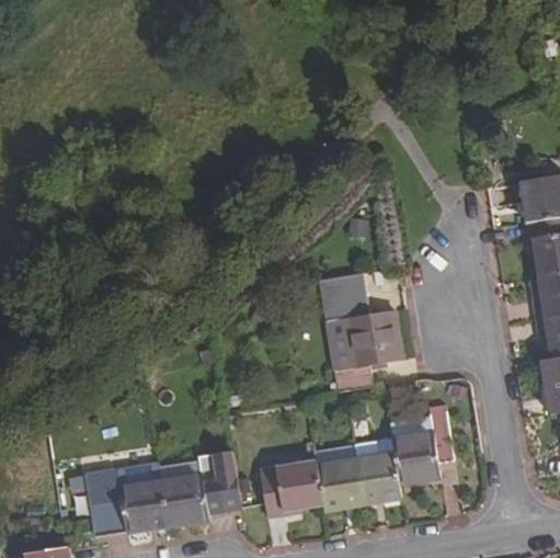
[(559,173),(518,180),(524,220),(559,214),(559,173)]
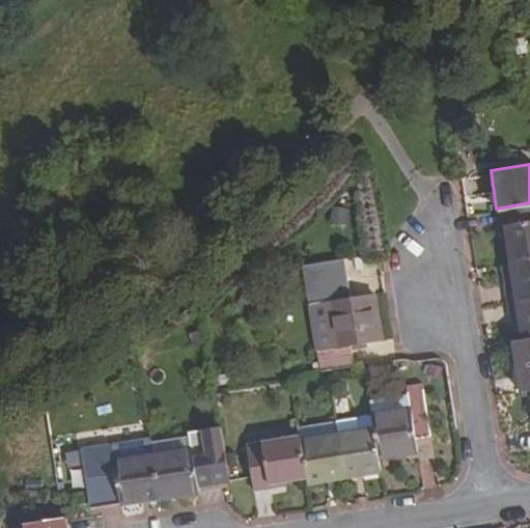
[(529,202),(496,209),(500,232),(506,232),(510,260),(529,256),(529,202)]
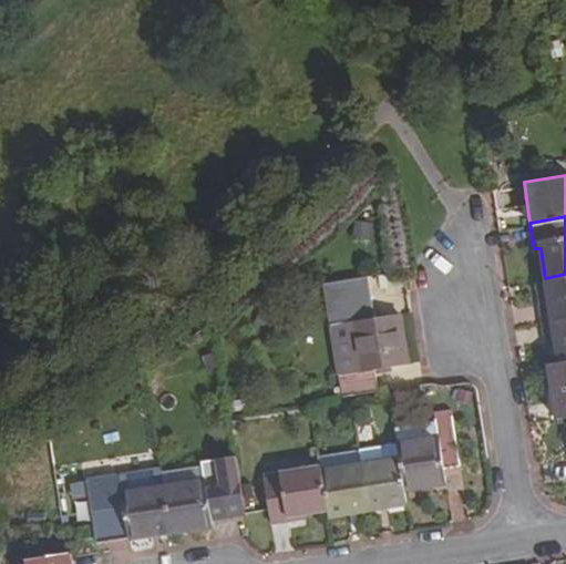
[(565,274),(545,278),(536,279),(542,320),(565,316),(565,274)]
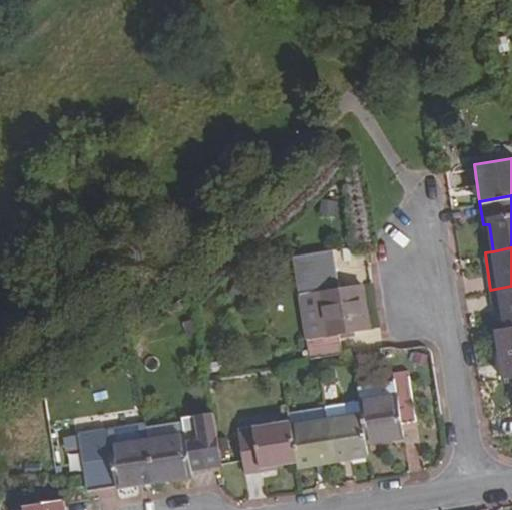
[(330,250),(291,257),(297,295),(308,358),(340,352),(338,334),(364,328),(358,285),(336,288),(330,250)]
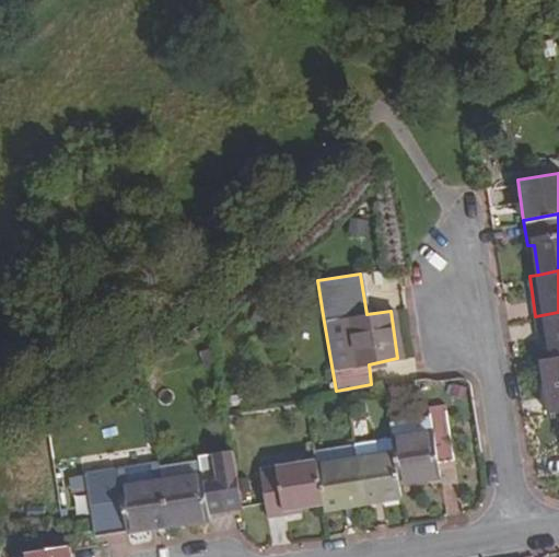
[(558,312),(535,316),(538,336),(548,335),(551,356),(558,354),(558,312)]
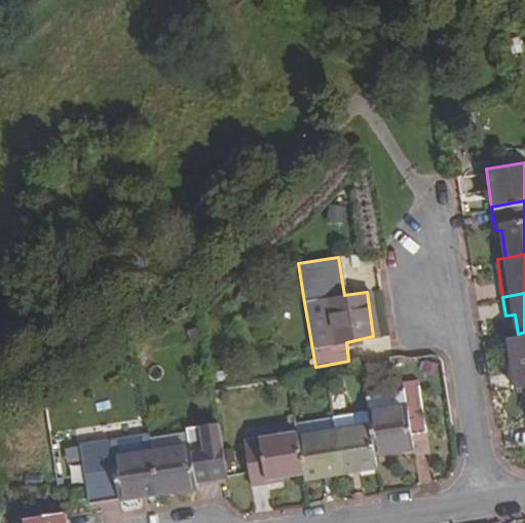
[(524,332),(518,334),(507,335),(515,386),(524,383),(524,332)]
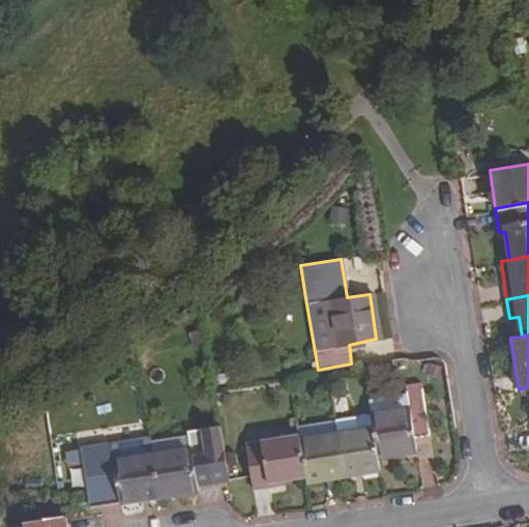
[(428,434),(419,382),(404,384),(406,405),(371,410),(371,411),(373,427),(377,457),(414,450),(413,436),(428,434)]
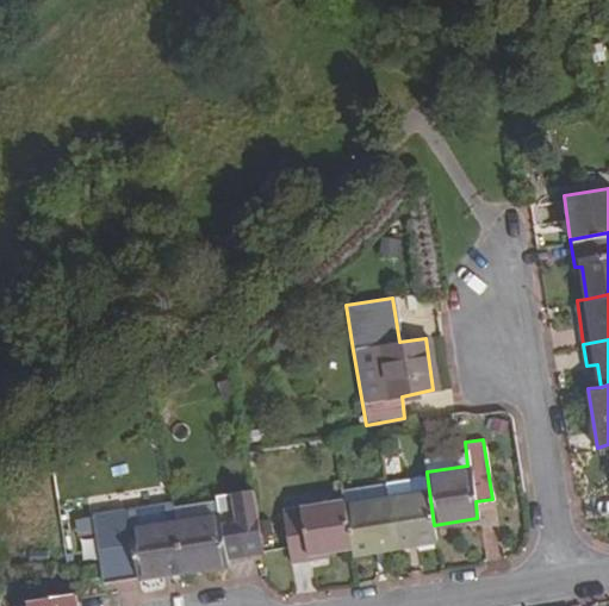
[(467,466),(465,442),(423,448),(427,472),(467,466)]
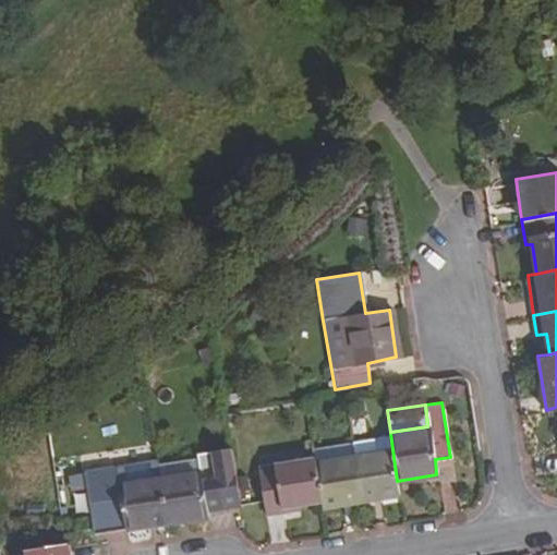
[(392,449),(390,433),(351,439),(351,442),(353,457),(392,449)]
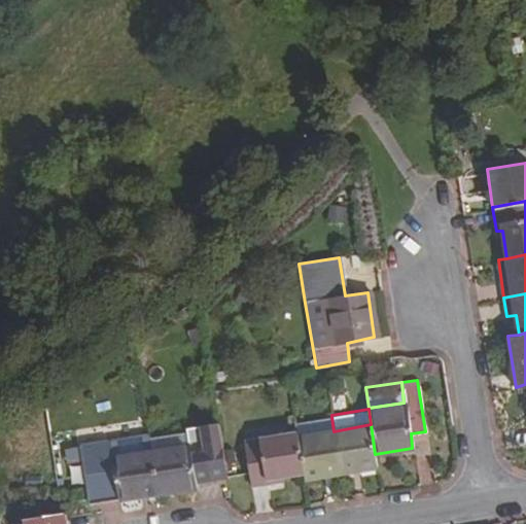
[(334,431),(331,417),(295,422),(296,430),(297,435),(334,431)]
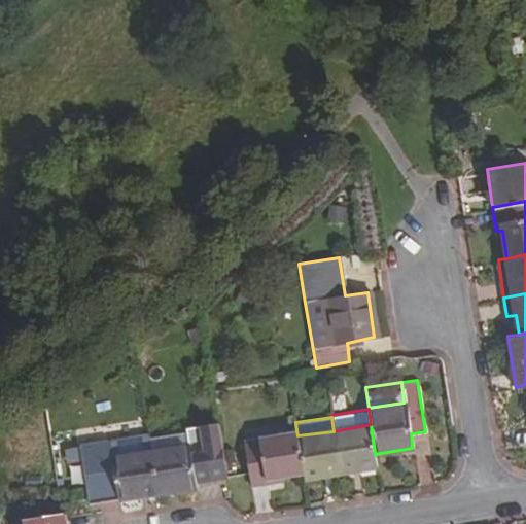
[(226,477),(217,422),(187,427),(187,430),(189,445),(149,451),(155,492),(196,486),(195,482),(226,477)]
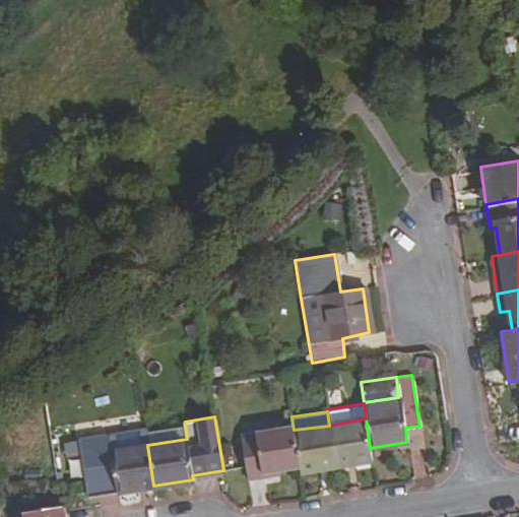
[(370,448),(366,418),(329,426),(335,464),(372,458),(370,448)]
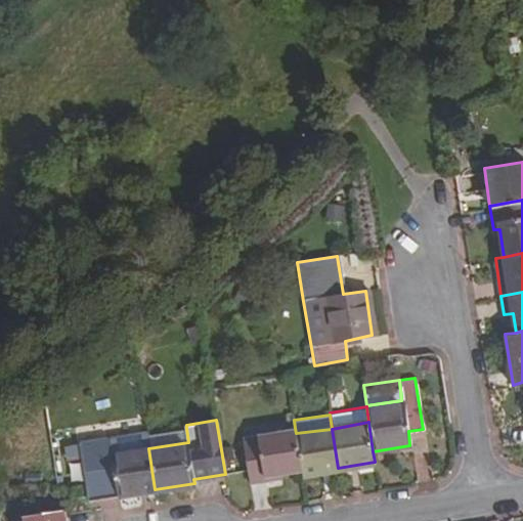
[(188,442),(186,428),(146,434),(148,448),(188,442)]
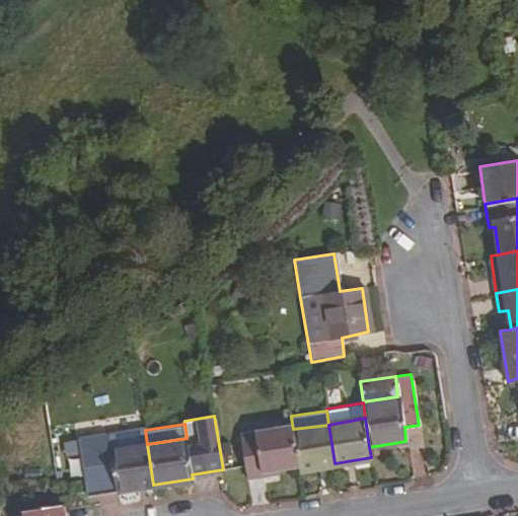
[(293,429),(292,424),(239,433),(246,480),(268,475),(267,470),(298,464),(293,429)]
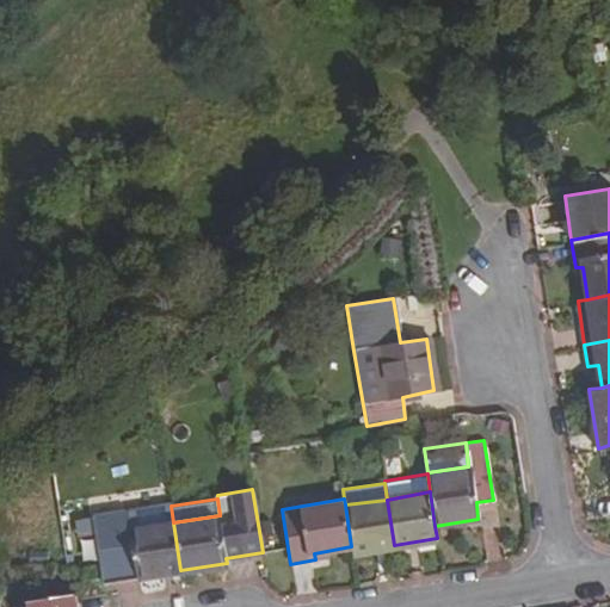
[(394,545),(387,500),(345,505),(351,546),(352,551),(394,545)]
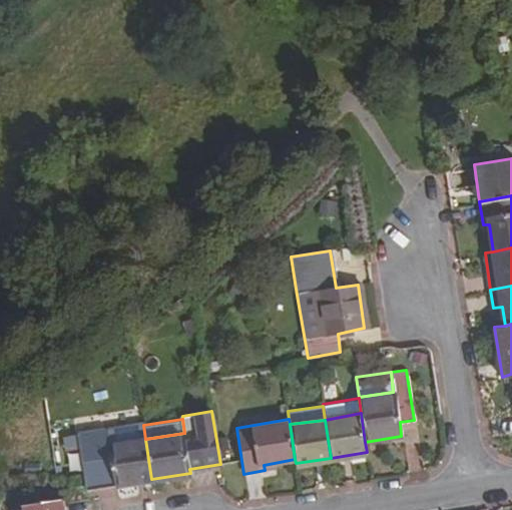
[(143,425),(143,422),(104,428),(106,444),(145,439),(143,425)]
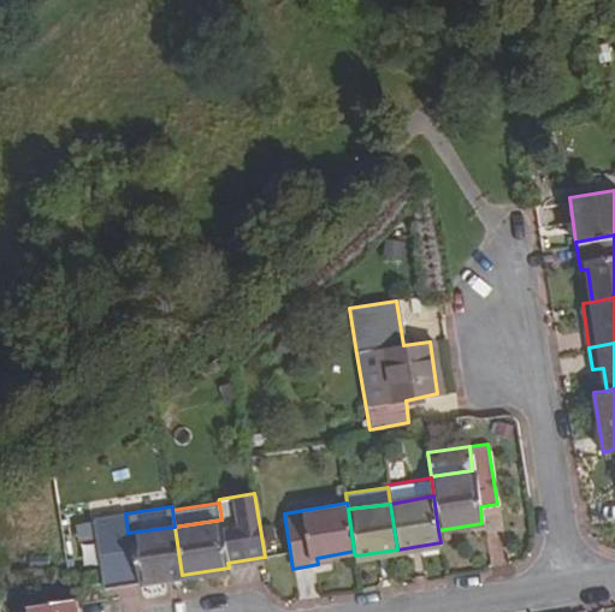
[(182,575),(175,527),(128,533),(125,514),(92,520),(102,588),(182,575)]
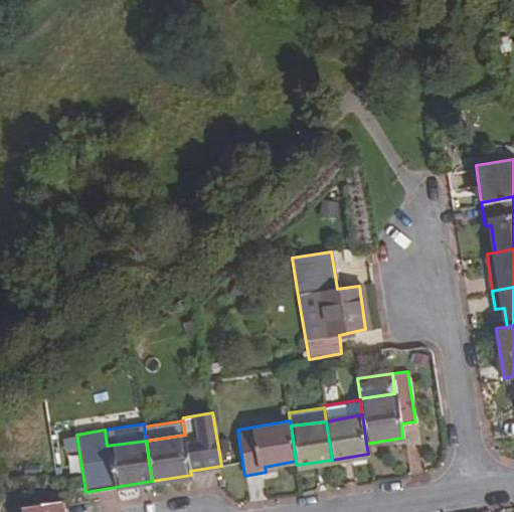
[(63,511),(62,503),(23,508),(23,511),(63,511)]
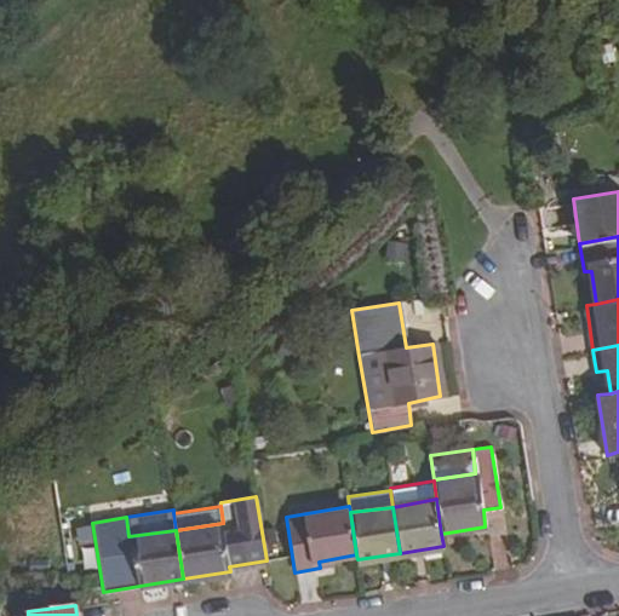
All buildings are outlined.
